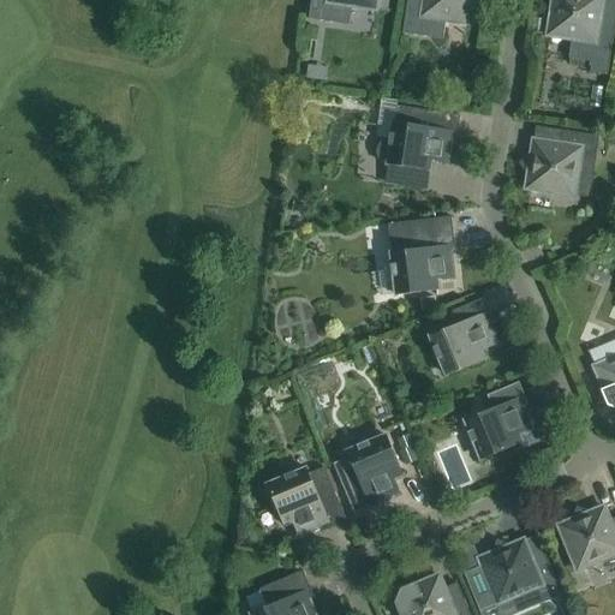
[(310,0),(308,21),(348,27),(351,10),(378,15),(380,0),(310,0)]
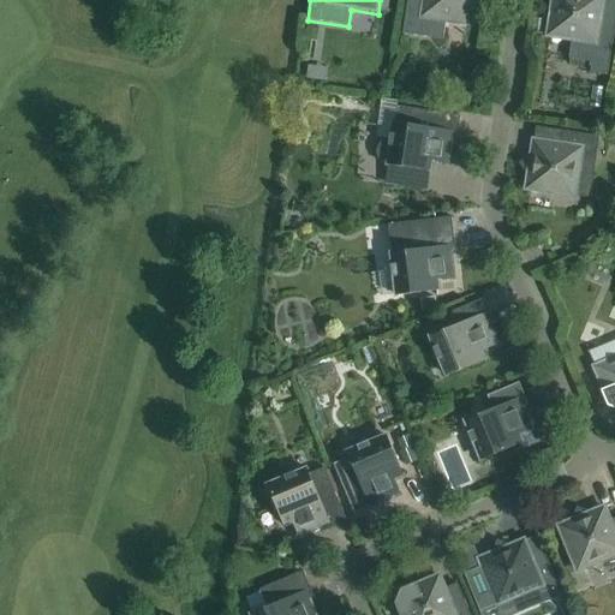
[(476,0),(406,0),(402,35),(442,41),(445,24),(472,29),(476,0)]
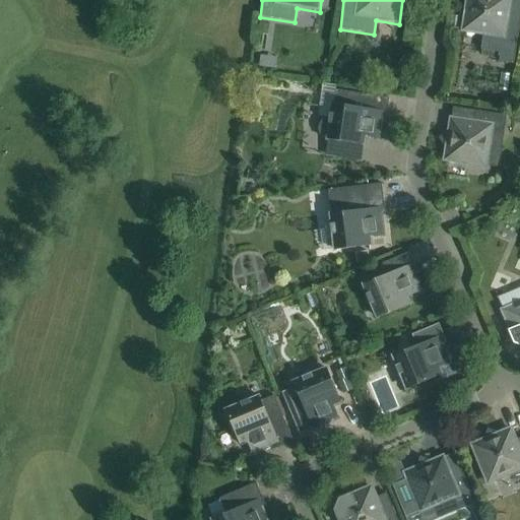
[(519,15),(509,14),(511,0),(464,0),(459,33),(482,37),(480,50),(499,53),(497,62),(513,65),(519,18),(519,15)]
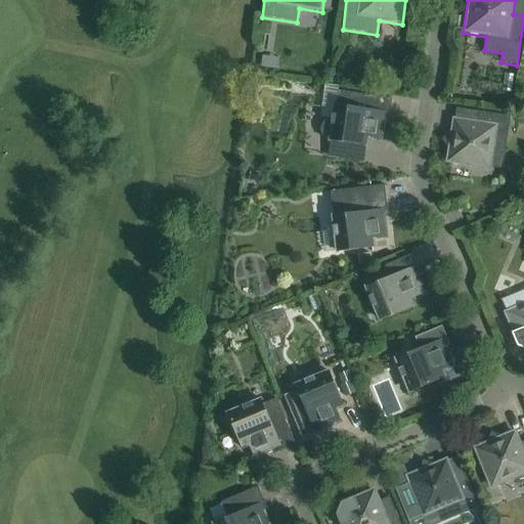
[(389,114),(391,99),(338,91),(334,120),(328,120),(322,124),(320,129),(320,134),(324,139),(330,141),(366,146),(367,138),(380,140),(384,114),(389,114)]
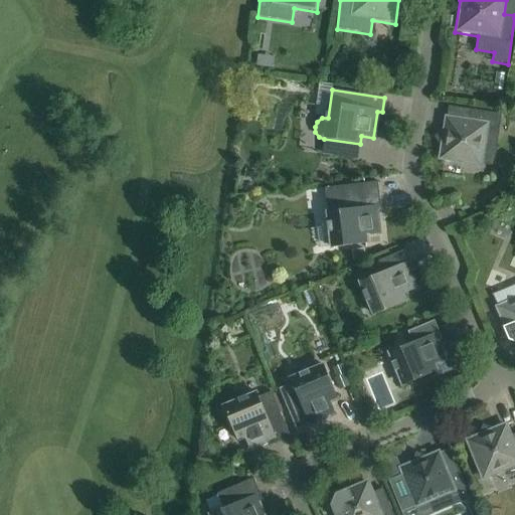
[(438,161),(483,168),(489,129),(499,130),(501,115),(463,109),(462,118),(445,116),(442,132),(435,137),(440,145),(438,161)]
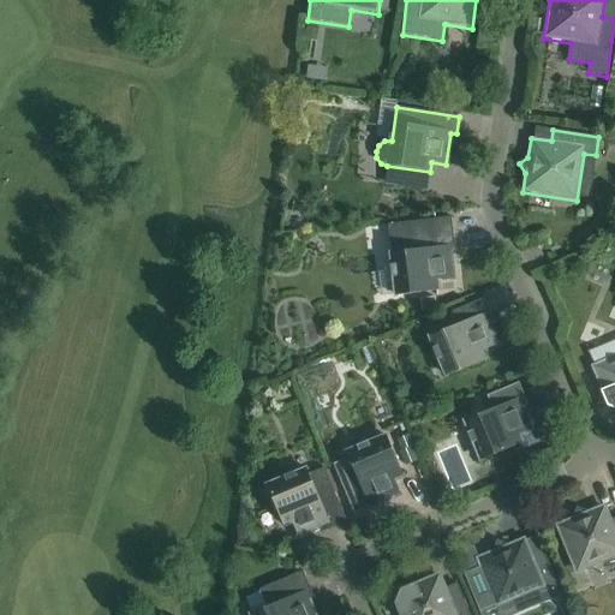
[(451,218),(388,226),(396,297),(439,291),(437,281),(452,280),(448,248),(454,246),(451,218)]
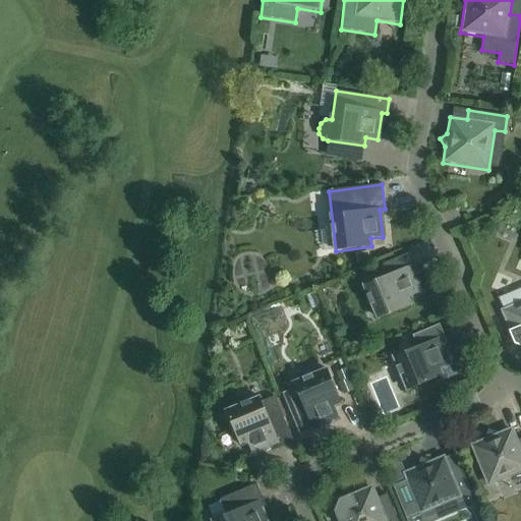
[(414,266),(409,253),(383,265),(387,276),(364,285),(379,319),(411,305),(408,297),(420,293),(410,268),(414,266)]
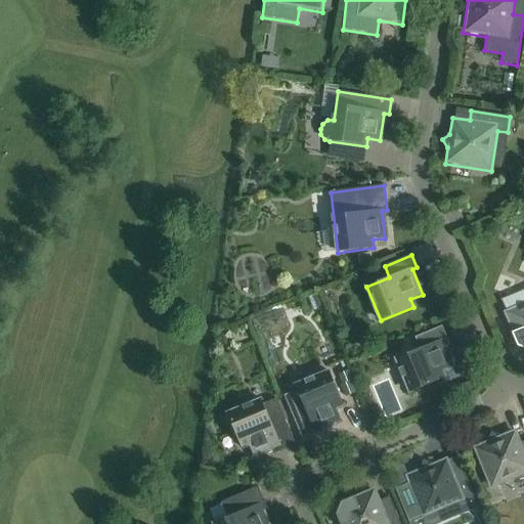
[(520,275),(487,289),(491,298),(523,285),(520,275)]
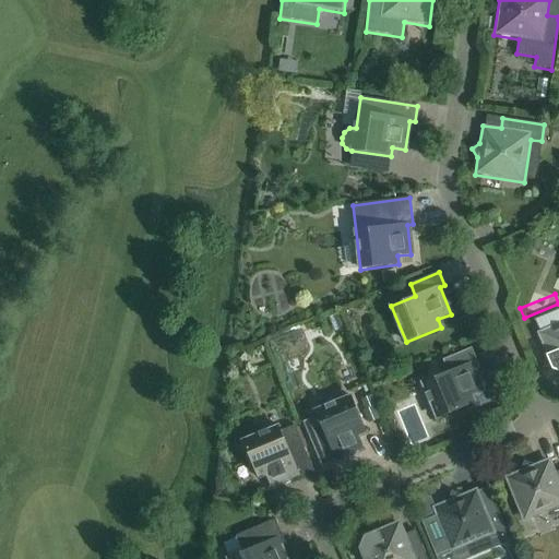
[(337,314),(328,319),(333,333),(343,329),(337,314)]
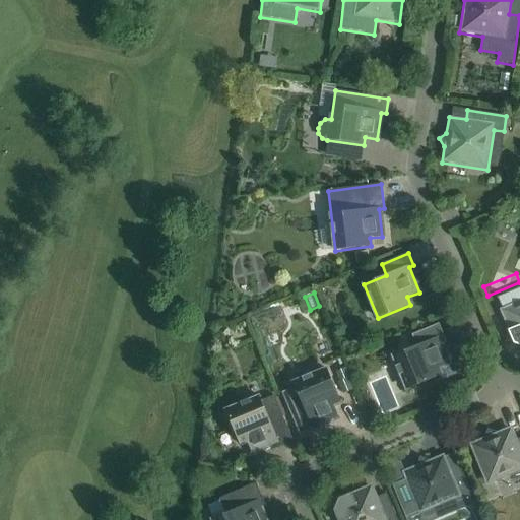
[(519,301),(499,310),(513,344),(519,346),(519,301)]
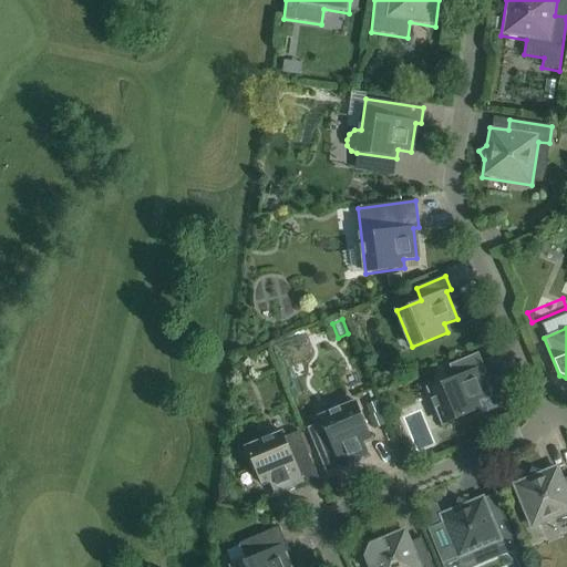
[(453,378),(429,388),(444,425),(480,410),(476,402),(490,397),(478,369),(484,367),(477,353),(449,366),(453,378)]
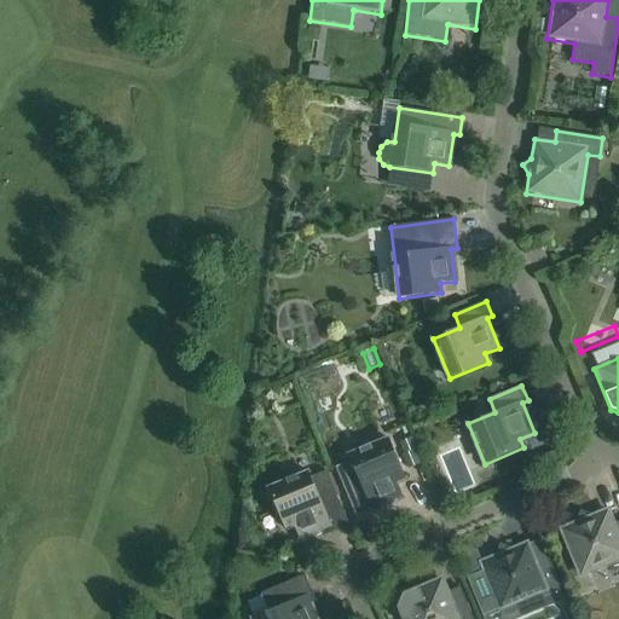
[(462,479),(453,455),(462,452),(455,434),(424,446),(440,487),(462,479)]
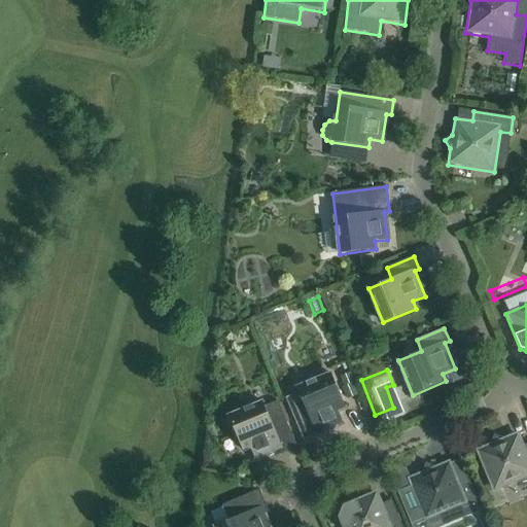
[(340,377),(344,386),(352,383),(353,382),(350,373),(340,377)]
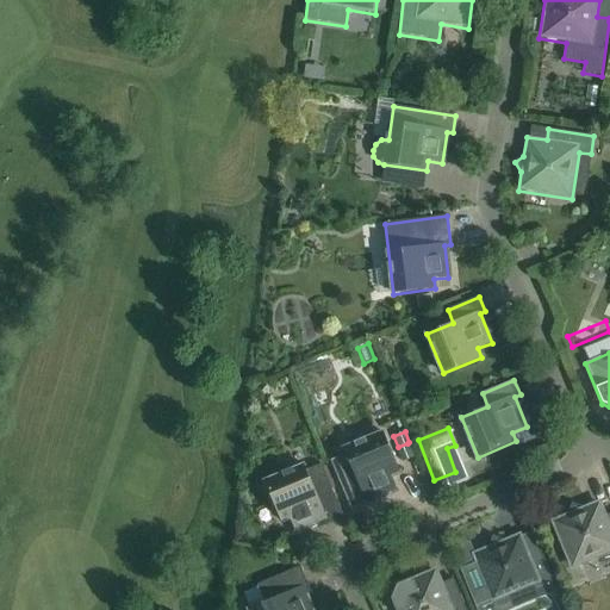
[(330,461),(353,515),(369,508),(367,502),(397,490),(391,477),(399,472),(383,434),(343,449),(346,454),(330,461)]
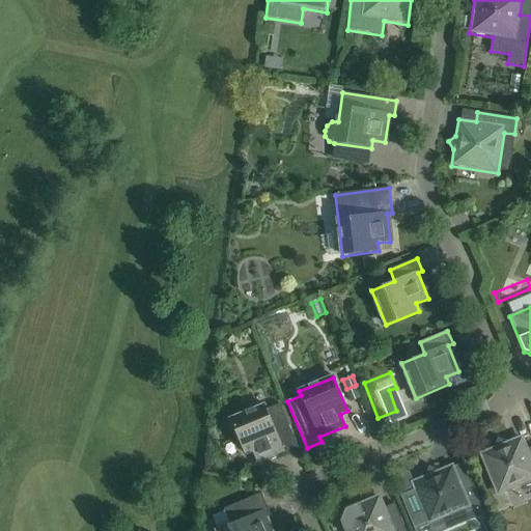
[(360,398),(355,386),(346,389),(344,390),(350,402),(360,398)]
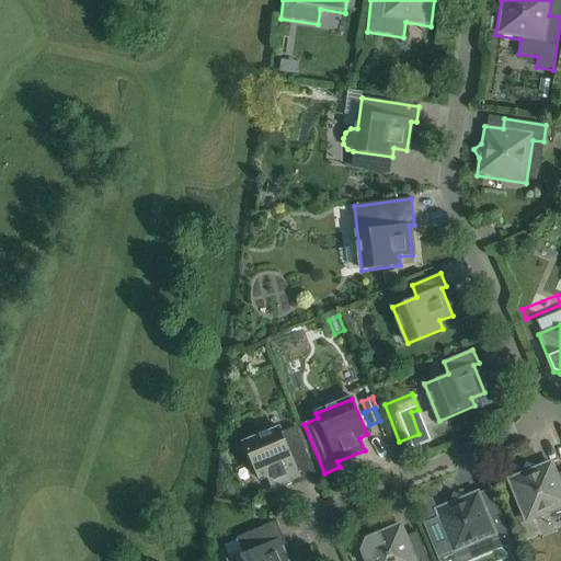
[(279,428),(243,444),(258,480),(266,477),(272,489),(298,478),(300,483),(317,477),(295,427),(282,433),(279,428)]
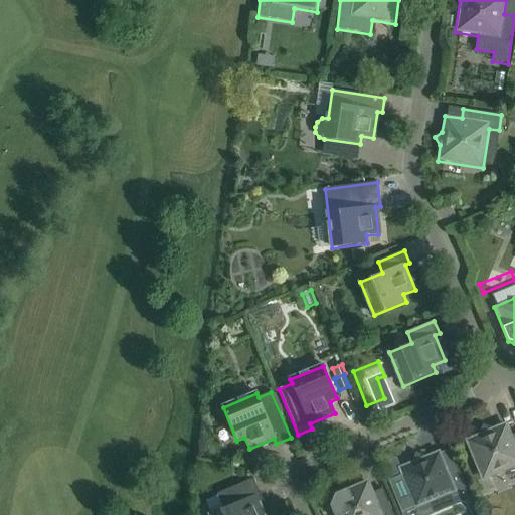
[(514,438),(513,439),(506,421),(491,428),(483,424),(479,434),(464,440),(482,482),(514,468),(514,438)]
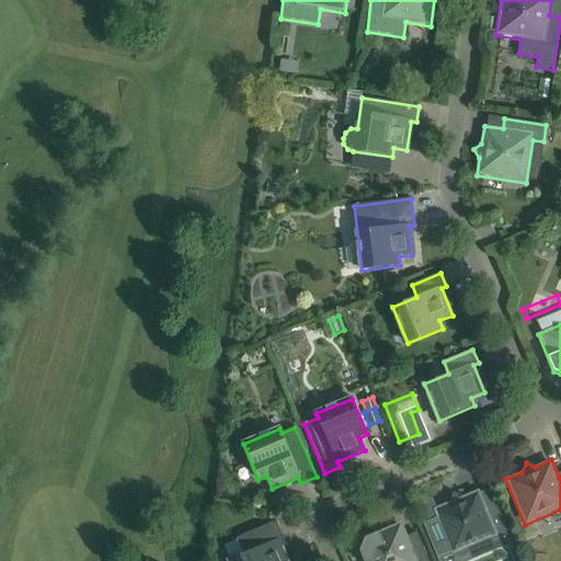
[(487,508),(479,490),(462,496),(453,493),(449,502),(433,510),(437,519),(422,525),(437,560),(462,560),(506,544),(504,537),(508,535),(495,505),(487,508)]
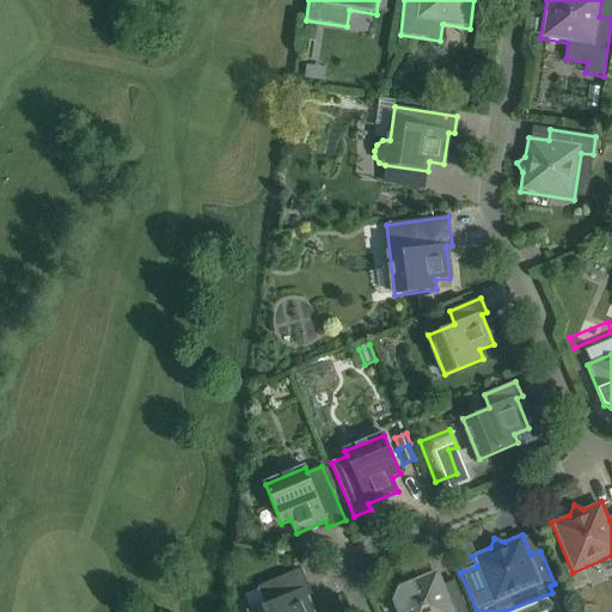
[(300,569),(258,587),(265,605),(250,611),(312,611),(304,589),(308,587),(300,569)]
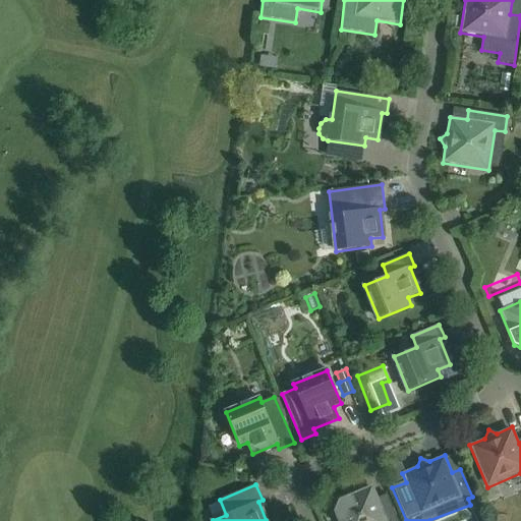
[(398,520),(389,498),(380,502),(372,485),(338,500),(334,511),(337,520),(398,520)]
